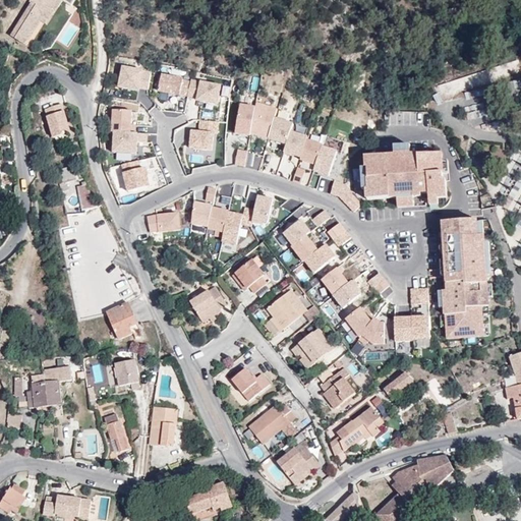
[(30,0),(33,2),(11,36),(17,39),(20,36),(26,39),(46,9),(52,13),(57,5),(59,6),(63,0),(72,5),(75,0),(30,0)]
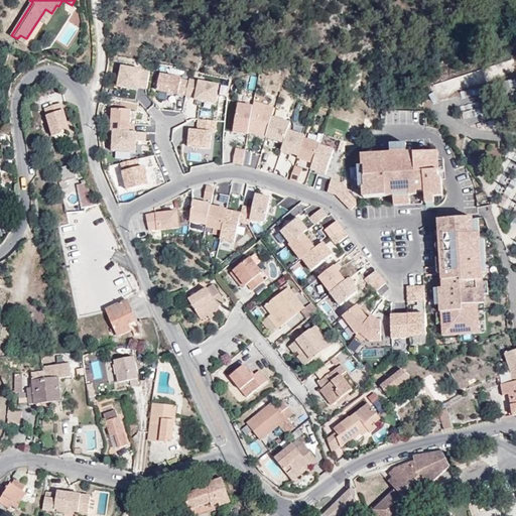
[(51,13),(45,9),(26,38),(20,35),(17,38),(26,44),(41,20),(47,24),(53,15),(51,13)]
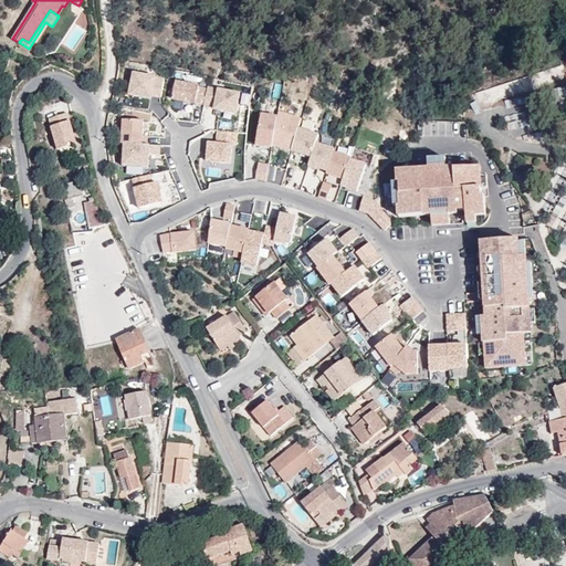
[(130,94),(161,98),(165,77),(133,73),(130,94)]
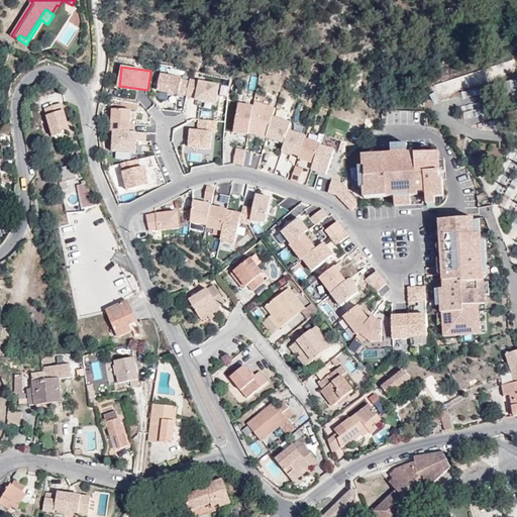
[(161,74),(158,91),(186,96),(188,78),(161,74)]
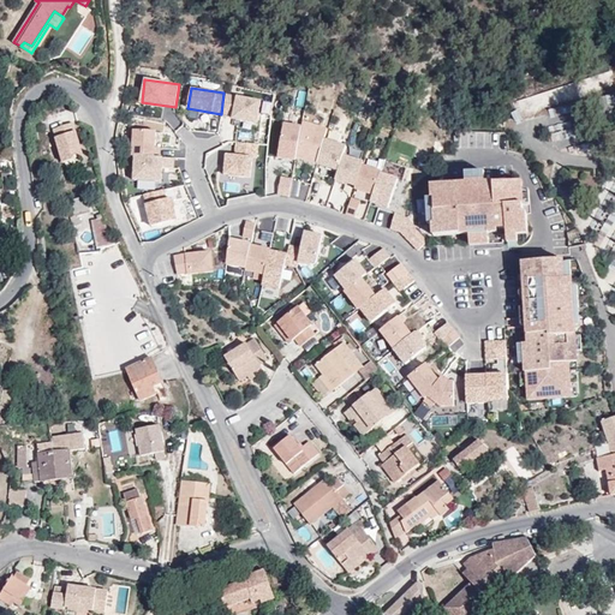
[(225,95),(222,119),(260,123),(262,99),(225,95)]
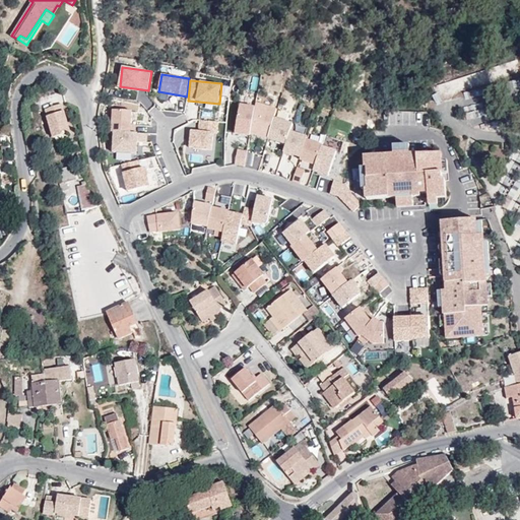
[(276,110),(243,100),(234,130),(285,144),(282,154),(316,164),(322,141),(290,132),(294,122),(274,117),(276,110)]
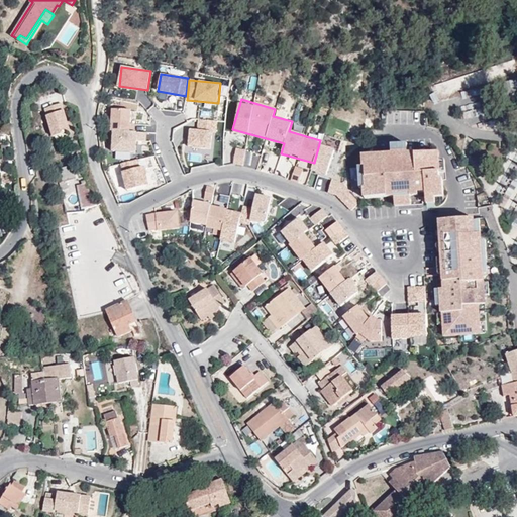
[(45,108),(48,119),(67,133),(71,132),(62,104),(45,108)]
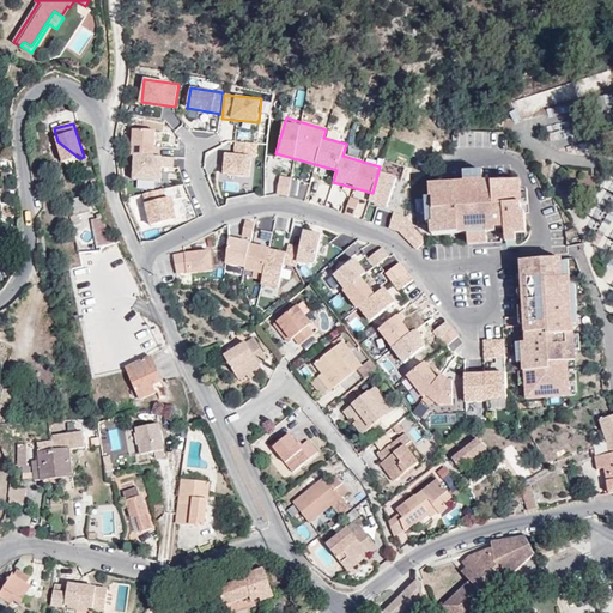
[(129,180),(176,182),(177,157),(156,156),(158,129),(133,128),(129,180)]
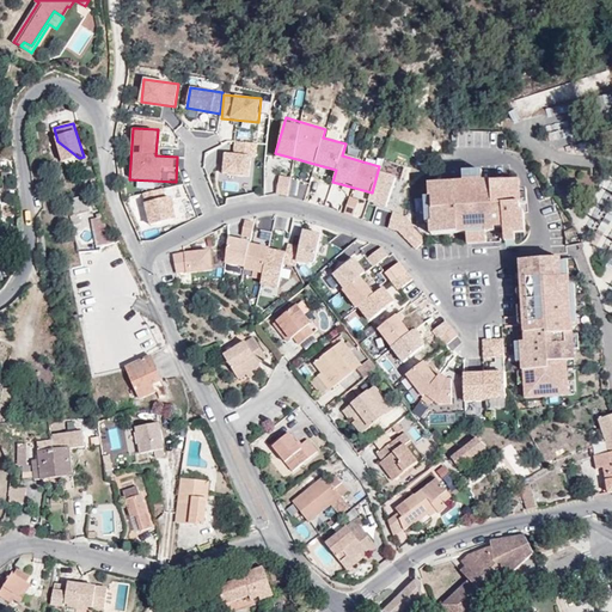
[(79,158),(57,141),(63,163),(79,158)]
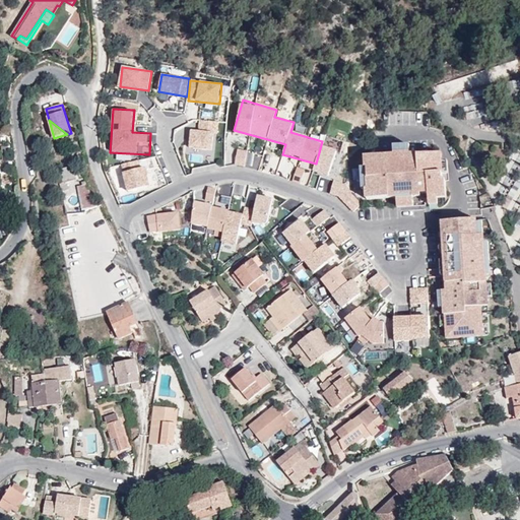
[(198,121),(198,130),(213,130),(213,121),(198,121)]
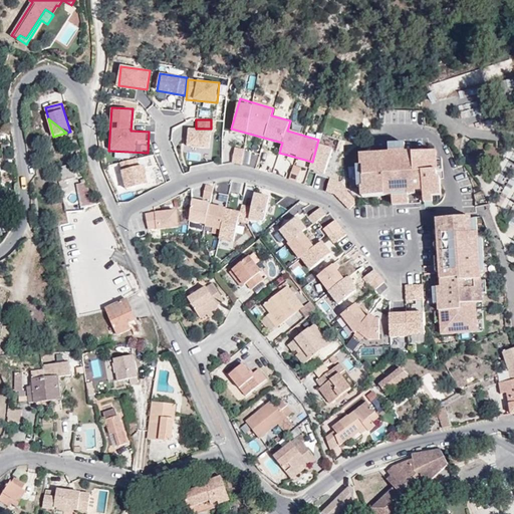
[(189,127),(186,146),(210,149),(212,131),(189,127)]
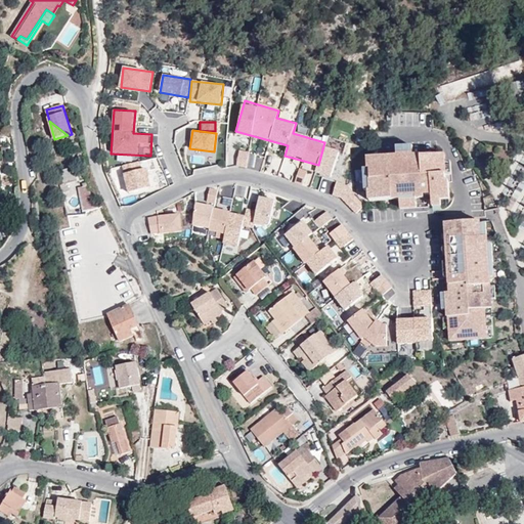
[(450,208),(447,155),(413,157),(413,146),(396,147),(397,156),(366,158),(367,168),(364,168),(365,202),(400,200),(400,210),(450,208)]
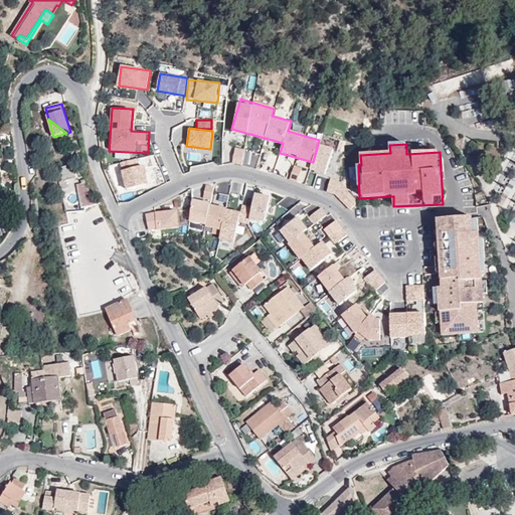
[(234,147),(232,163),(242,164),(244,149),(234,147)]
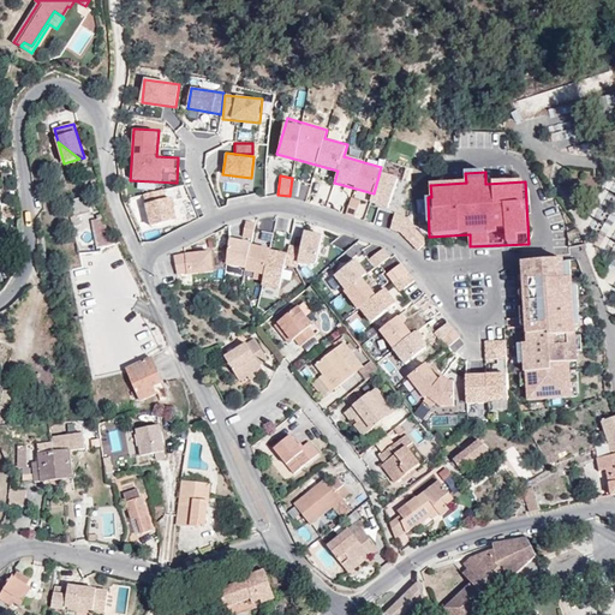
[(335,181),(328,207),(341,210),(348,186),(335,181)]
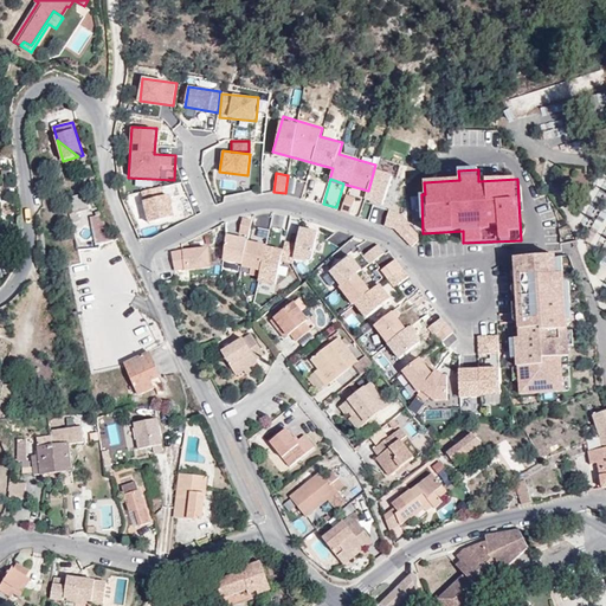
[(166,185),(140,191),(147,223),(173,217),(166,185)]
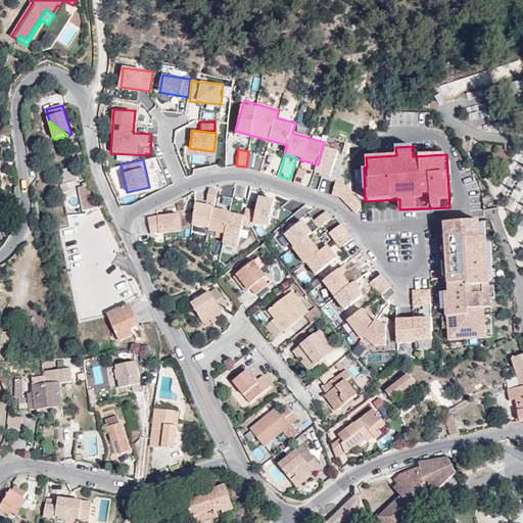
[(64,183),(77,180),(74,167),(60,170),(64,183)]
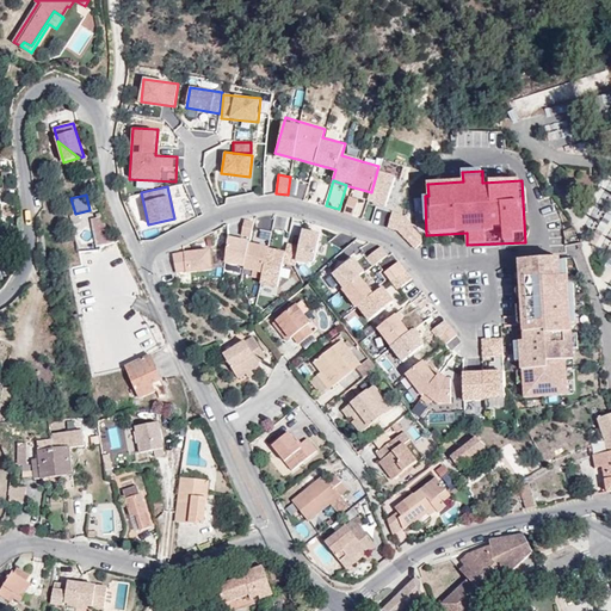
[(352,215),(358,198),(349,195),(343,213),(352,215)]
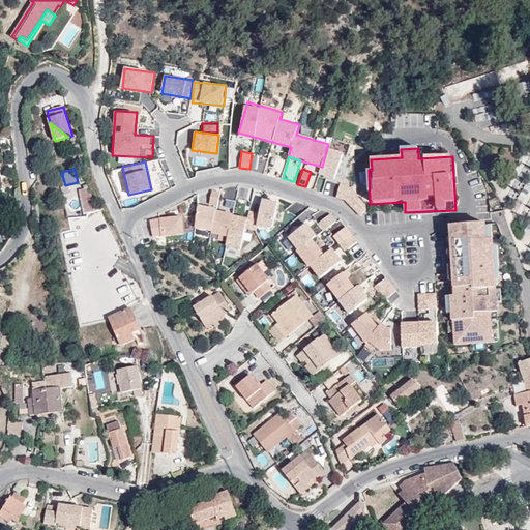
[(84,215),(100,210),(89,188),(80,189),(84,215)]
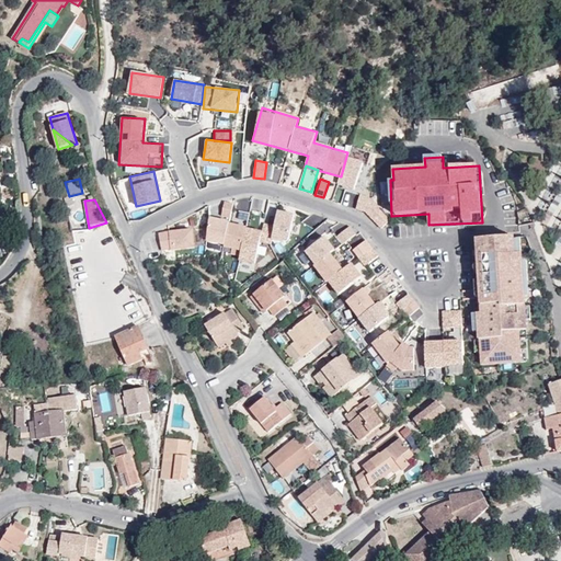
[(375,216),(378,205),(368,202),(365,213),(375,216)]
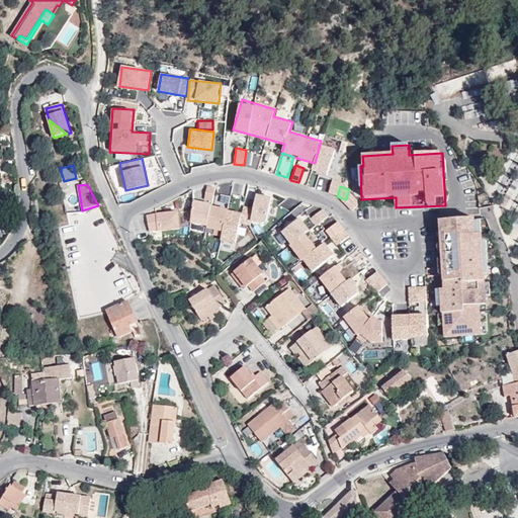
[(244,212),(194,201),(189,225),(222,232),(220,240),(240,245),(246,220),(266,225),(272,197),(249,192),(244,212)]
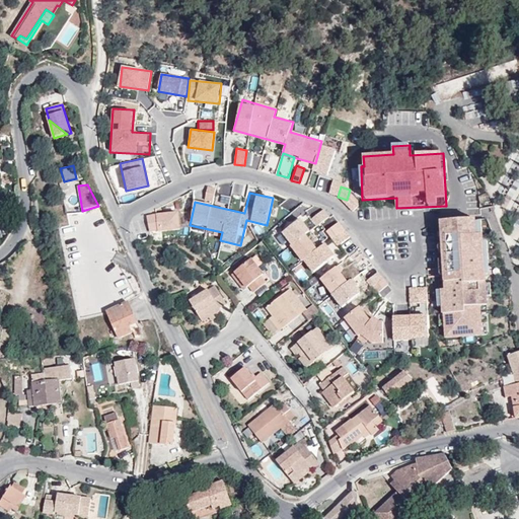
[(482,209),(484,218),(493,215),(491,206),(482,209)]
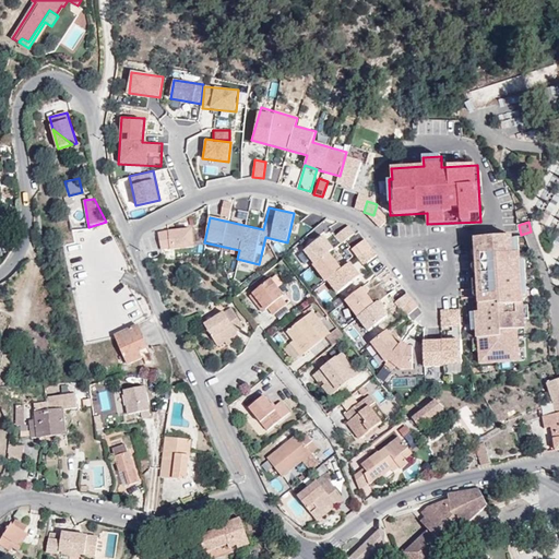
[(341,241),(354,232),(348,225),(335,235),(341,241)]
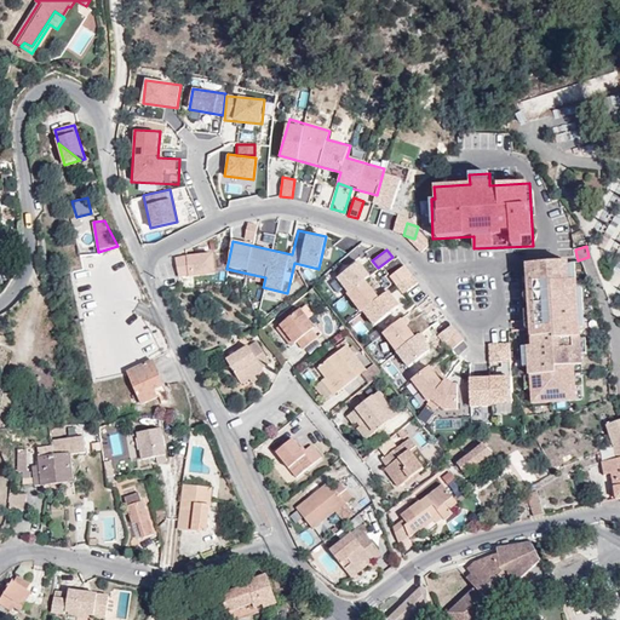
[(214,275),(213,253),(174,256),(177,279),(214,275)]
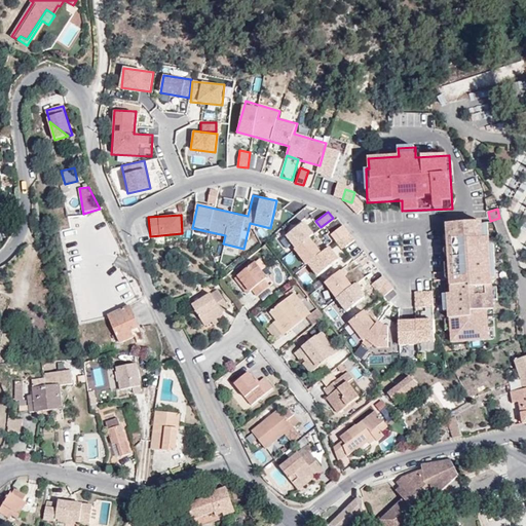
[(323,251),(299,216),(280,228),(314,276),(340,259),(331,246),(323,251)]
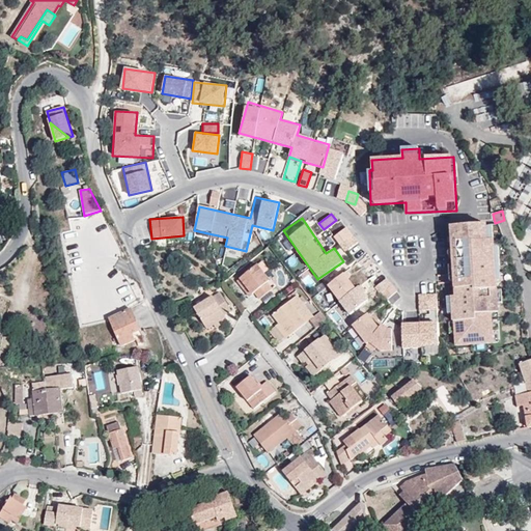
[(184,225),(185,233),(194,232),(193,225),(184,225)]
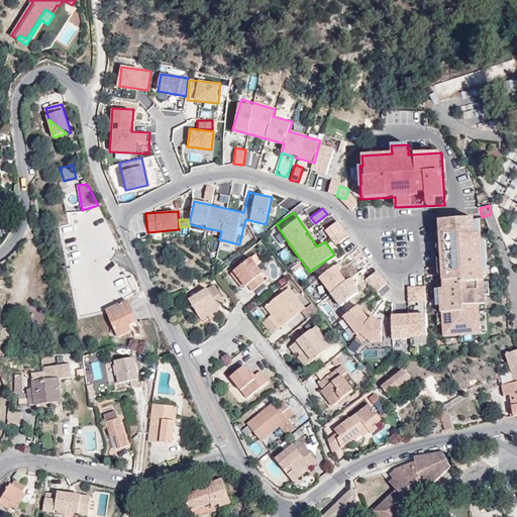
[(60,228),(61,236),(81,233),(79,224),(70,226),(60,228)]
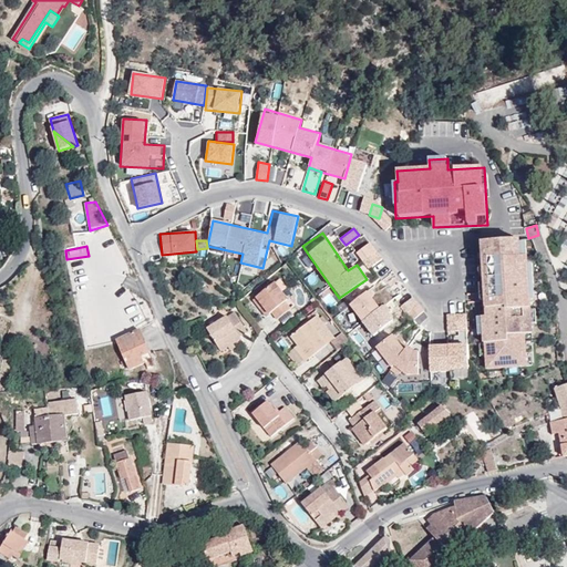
[(375,249),(361,259),(368,268),(382,258),(375,249)]
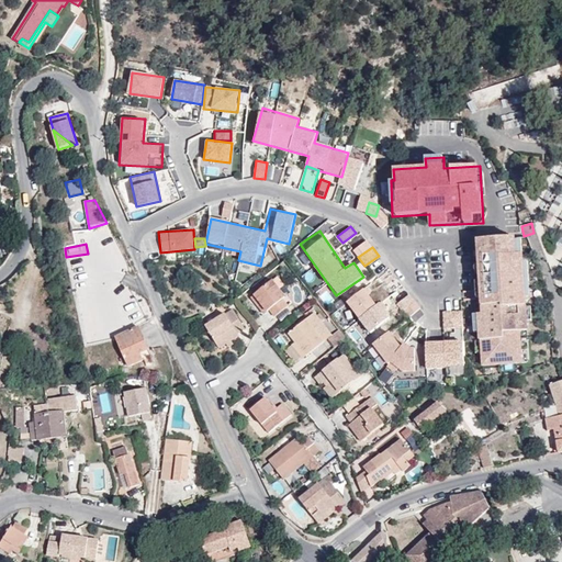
[(273,281),(255,294),(268,311),(270,308),(284,299),(285,296),(273,281)]
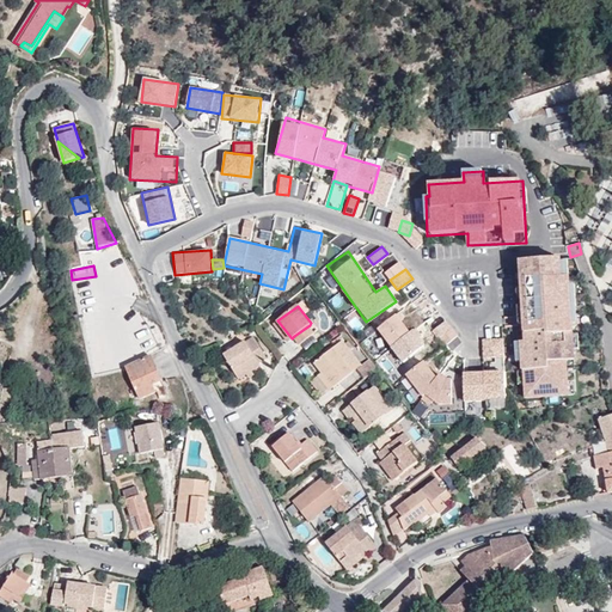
[(429,343),(418,326),(410,331),(398,313),(377,328),(401,362),(429,343)]
